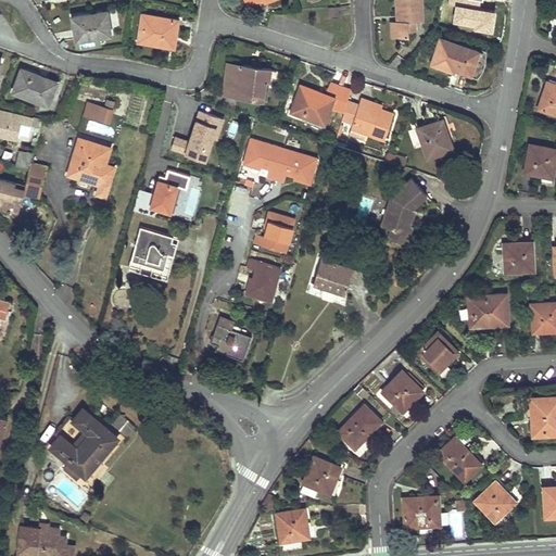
[(408,30),(413,30),(416,30),(416,20),(424,20),(421,0),(395,0),(397,21),(393,21),(394,37),(408,37),(408,30)]
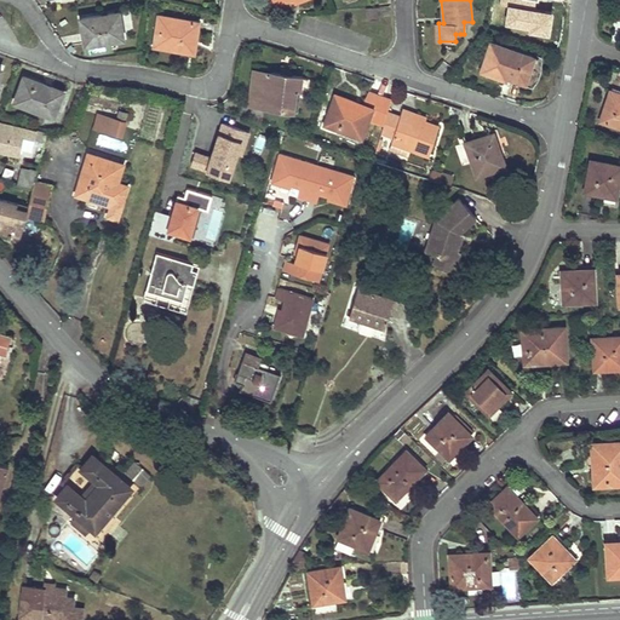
[(380,19),(379,6),(366,7),(367,21),(380,19)]
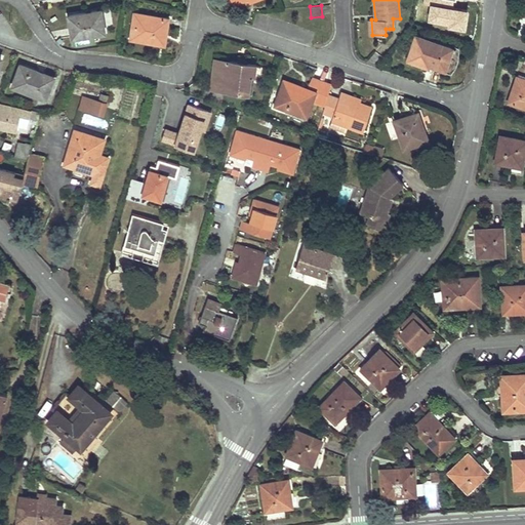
[(429,24),(466,26),(467,8),(430,6),(429,24)]
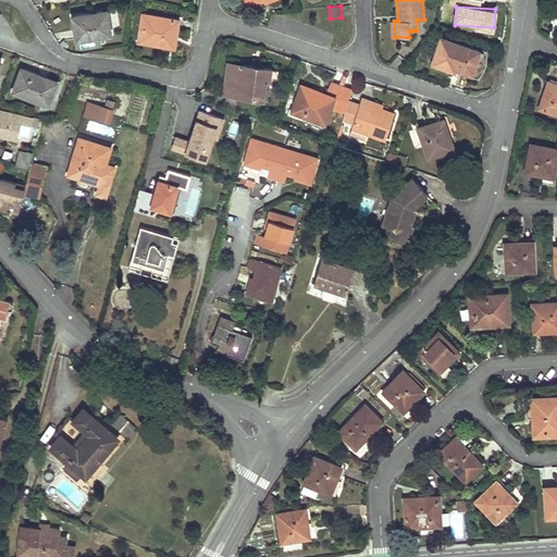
[(74,27),(75,28),(75,29),(76,29),(78,40),(111,35),(108,11),(77,15),(79,26),(74,27)]
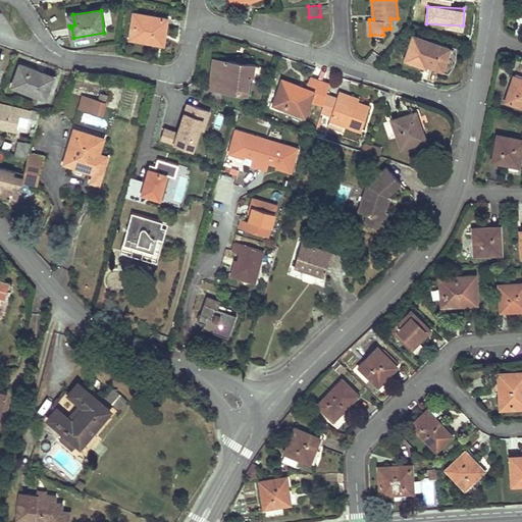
[(159,44),(160,37),(161,29),(166,30),(168,18),(134,13),(131,40),(159,44)]
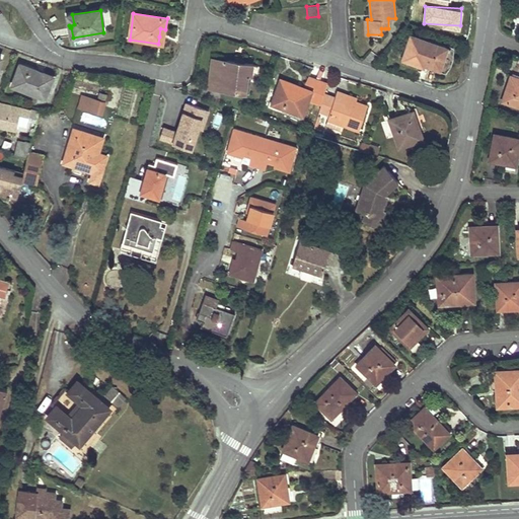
[(424,65),(432,67),(439,70),(447,48),(411,35),(403,60),(423,66),(424,65)]
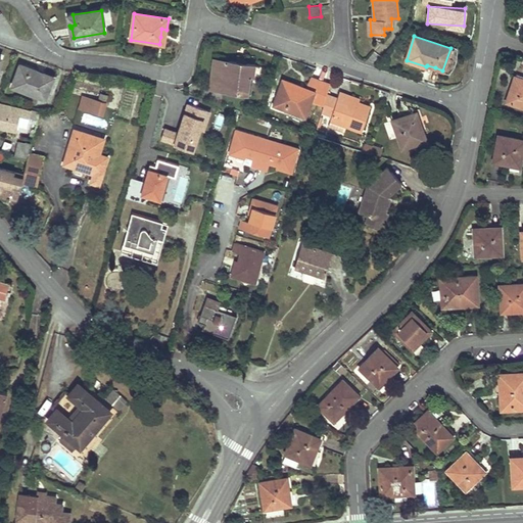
[(227,68),(226,80),(224,90),(248,94),(250,75),(253,76),(255,64),(215,58),(214,66),(227,68)]
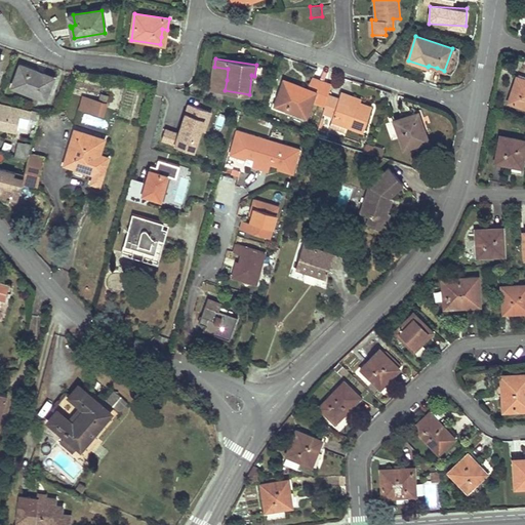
[(46,98),(50,88),(54,77),(21,65),(12,86),(46,98)]
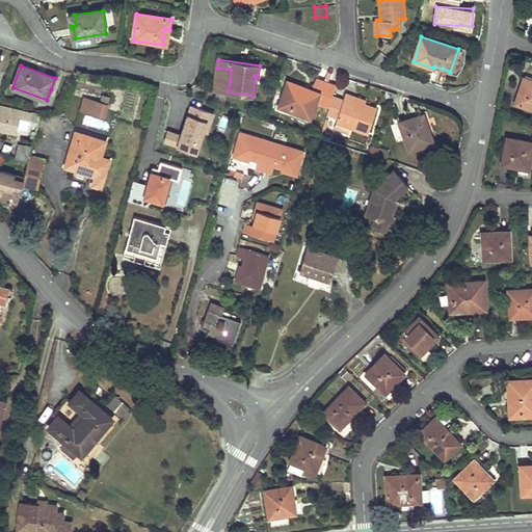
[(230,81),(231,70),(217,68),(214,90),(228,91),(230,81)]
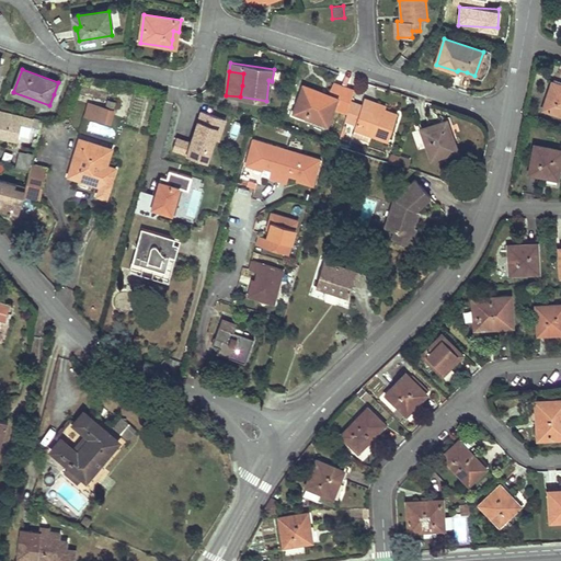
[(560,114),(560,83),(552,81),(542,109),(560,114)]
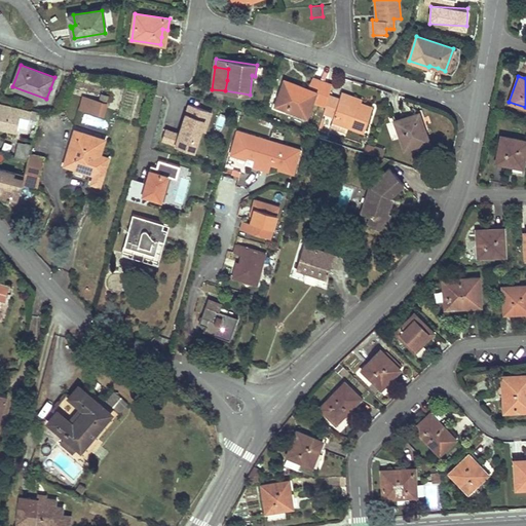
[(286,109),(287,107),(287,106),(308,113),(316,91),(285,79),(274,105),(286,109)]
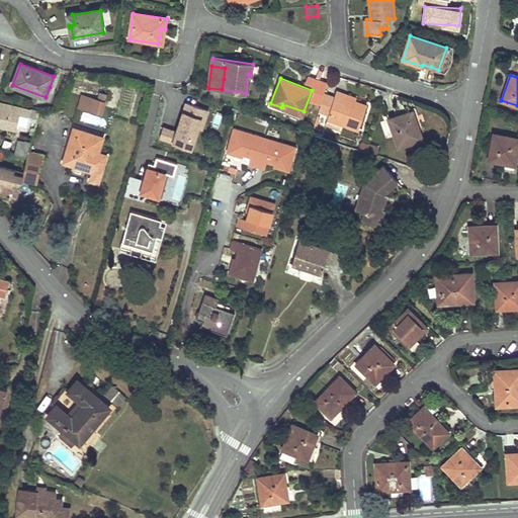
[(358,130),(366,105),(355,101),(343,97),(344,94),(336,91),(334,98),(324,94),(319,111),(329,114),(327,119),(343,124),(358,130)]
